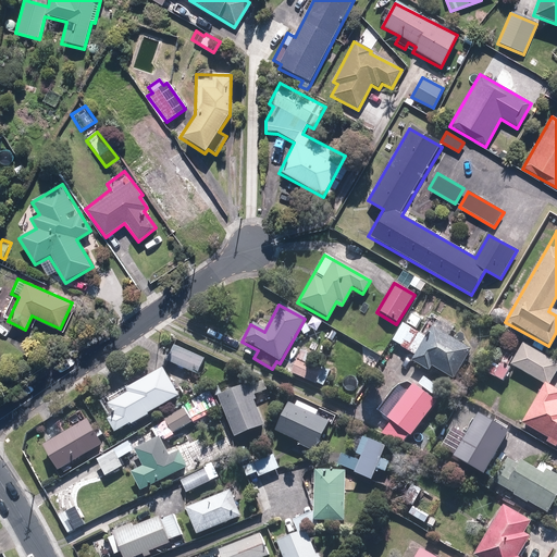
[(437,318),(431,329),(430,327),(424,337),(400,324),(391,342),(413,355),(409,362),(428,372),(430,367),(453,380),(469,350),(447,337),(453,326),(437,318)]
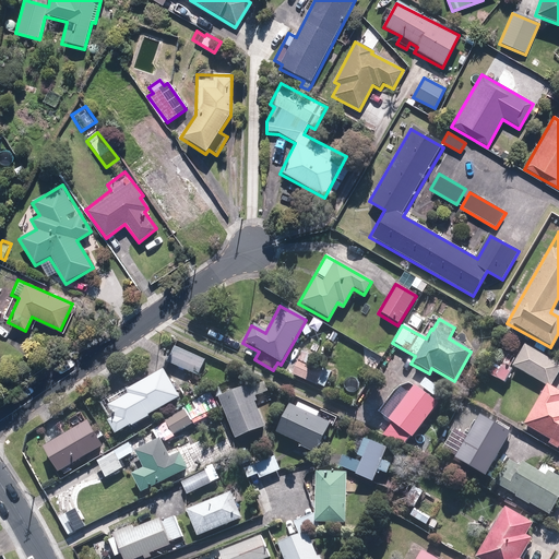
[(549,389),(550,388),(558,371),(558,365),(523,345),(510,367),(545,385),(549,389)]
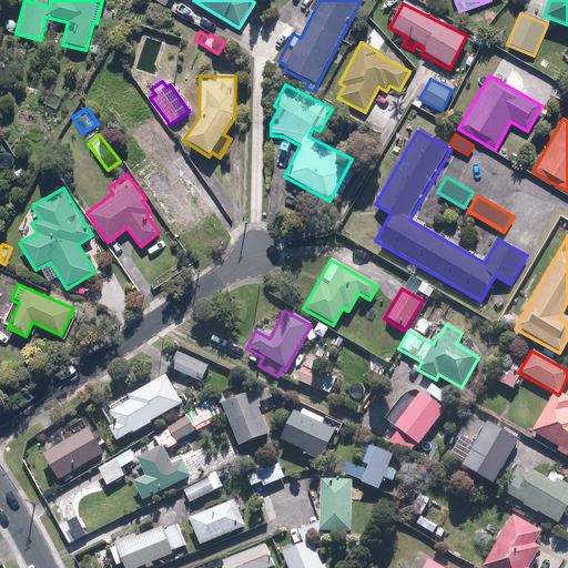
[(168,368),(186,377),(184,381),(192,384),(193,381),(201,384),(209,367),(175,352),(168,368)]
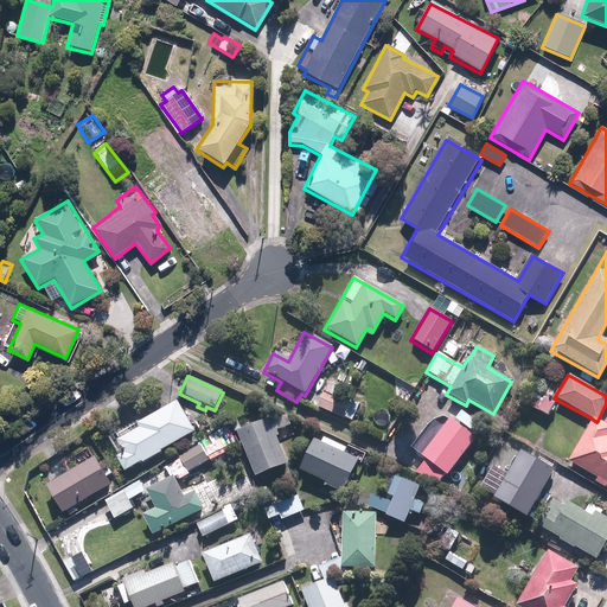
[(350,406),(317,390),(310,404),(343,420),(350,406)]
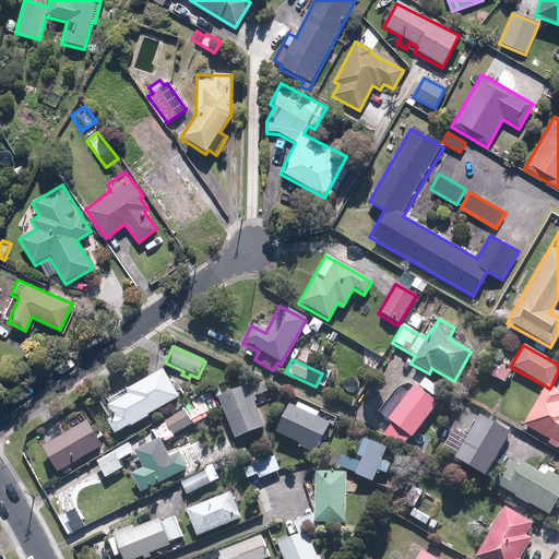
[(513,369),(502,361),(491,378),(502,385),(513,369)]
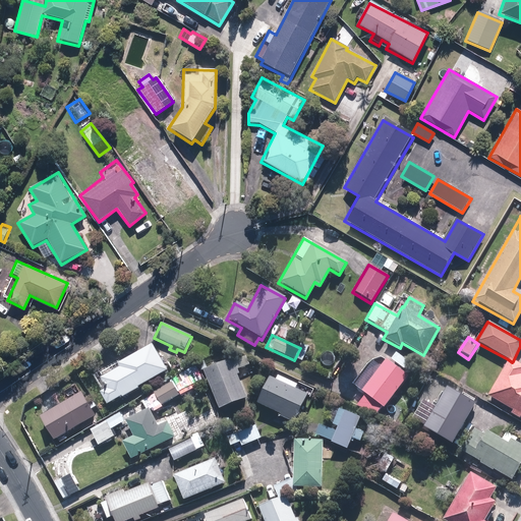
[(152,345),(117,364),(118,366),(100,377),(107,390),(100,394),(106,406),(167,372),(152,345)]
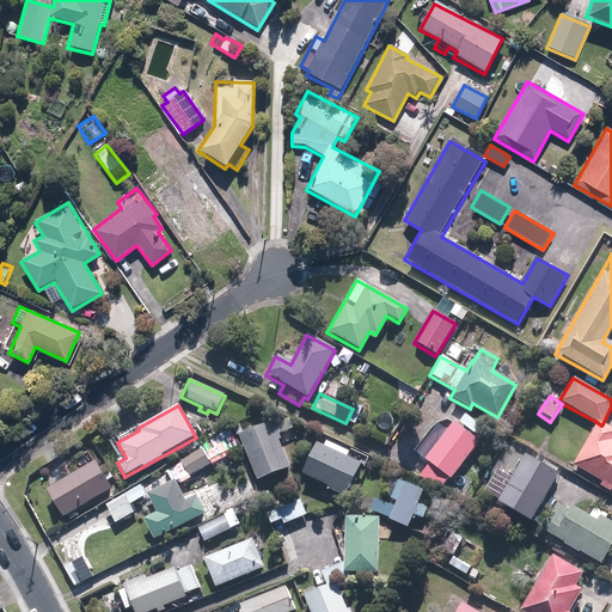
[(464,414),(458,422),(473,435),(481,427),(464,414)]
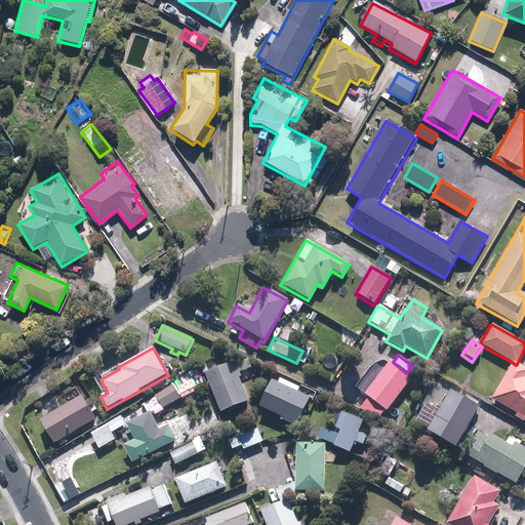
[(247,356),(232,362),(203,374),(218,414),(248,402),(240,382),(255,376),(247,356)]
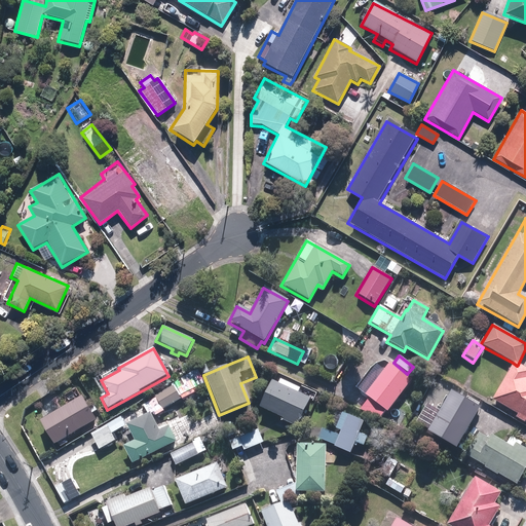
[(525,370),(517,366),(513,363),(491,401),(517,415),(515,418),(524,424),(525,420),(525,379),(525,377),(525,370)]
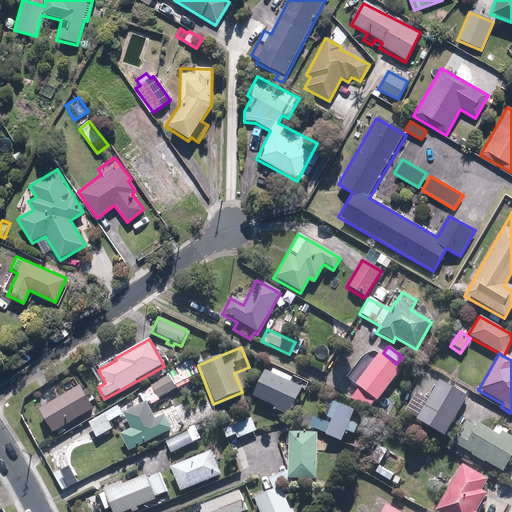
[(367,411),(374,402),(375,403),(400,371),(378,354),(353,386),(356,388),(349,397),(367,411)]
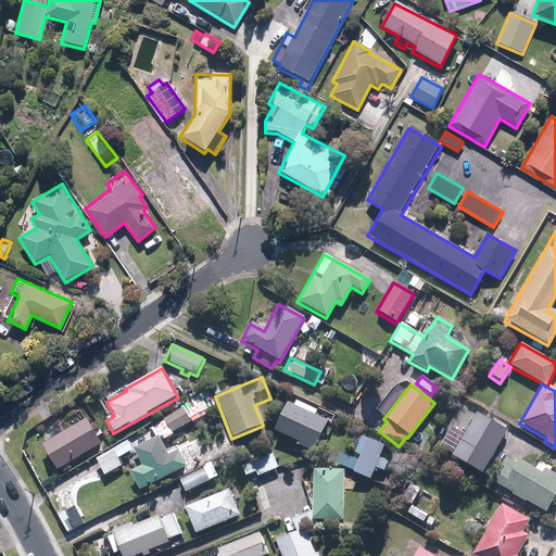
[(294,401),(292,406),(285,403),(272,432),(297,443),(295,446),(312,454),(314,451),(326,421),(314,416),(317,411),(294,401)]
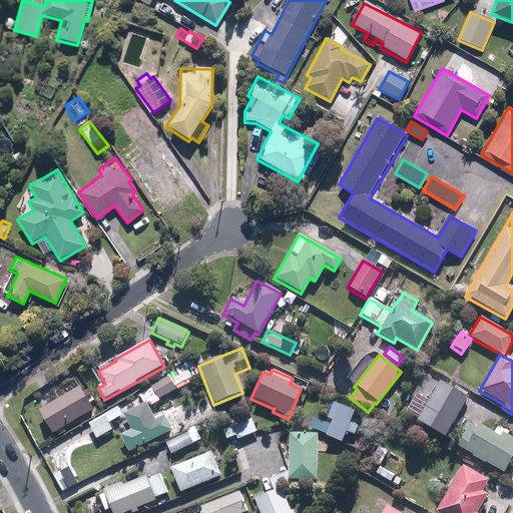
[(150,389),(140,396),(148,408),(176,389),(166,375),(149,387),(150,389)]
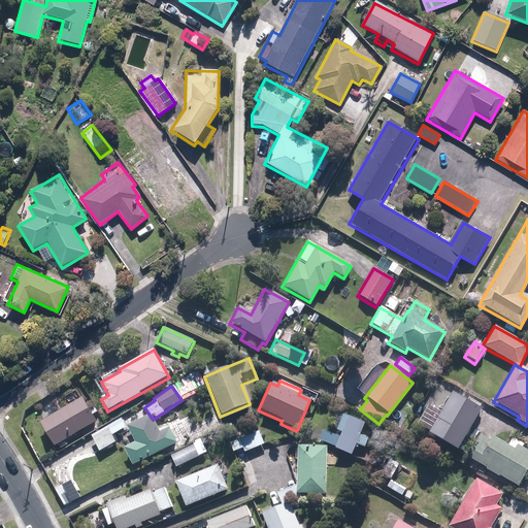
[(477,410),(449,395),(427,436),(456,451),(477,410)]
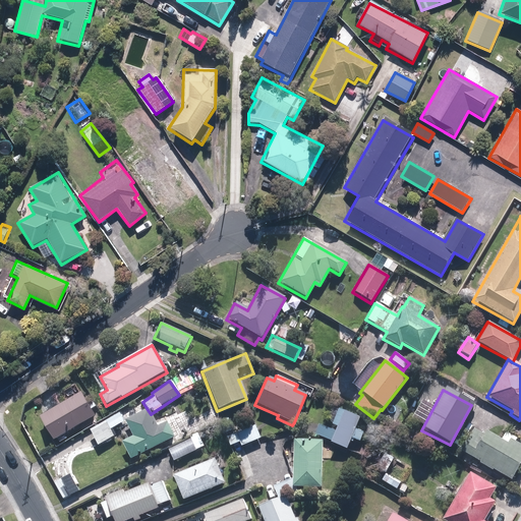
[(80,393),(37,419),(52,443),(96,416),(80,393)]
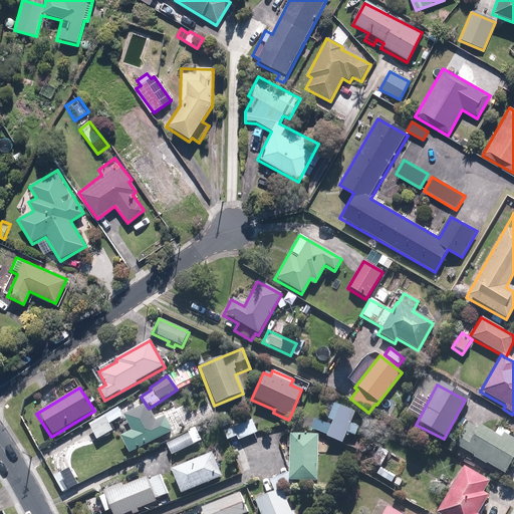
[(350,423),(354,413),(331,404),(325,420),(331,422),(330,426),(313,419),(309,429),(325,436),(324,438),(341,445),(345,434),(353,437),(358,426),(350,423)]
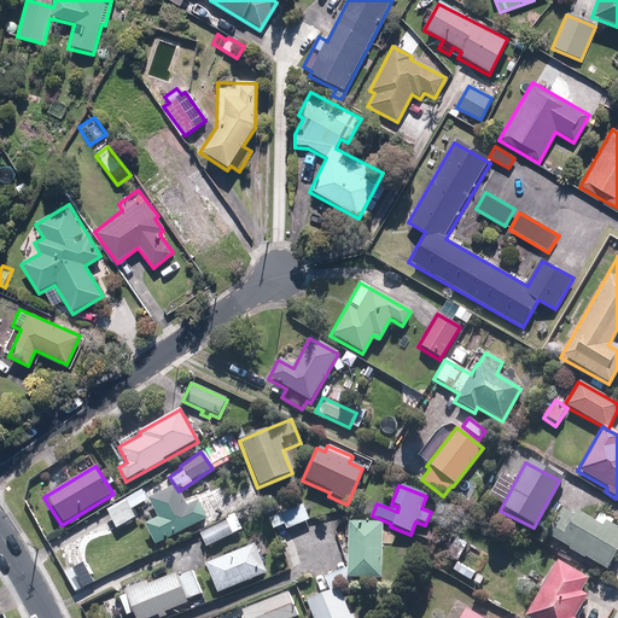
[(208,518),(196,495),(184,501),(175,487),(147,501),(157,518),(144,526),(155,547),(208,518)]
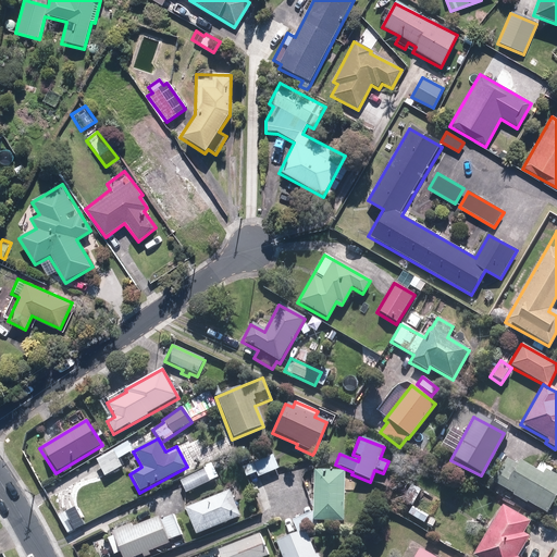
[(104,477),(121,467),(116,460),(133,450),(127,442),(96,460),(104,477)]
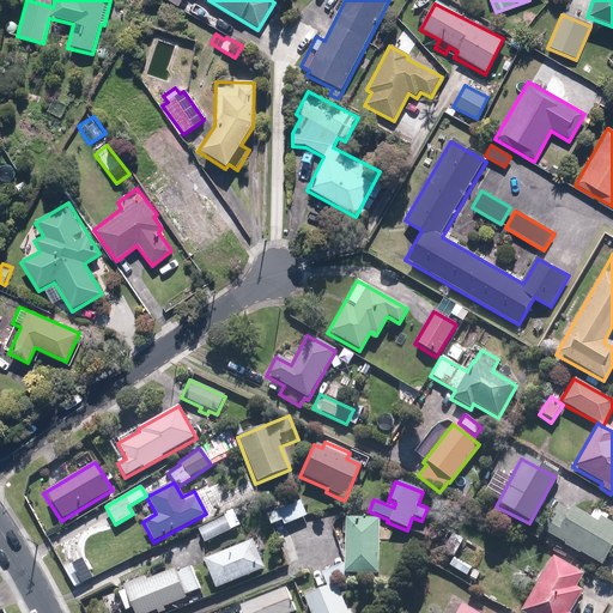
[(267,492),(259,497),(266,511),(274,508),(267,492)]
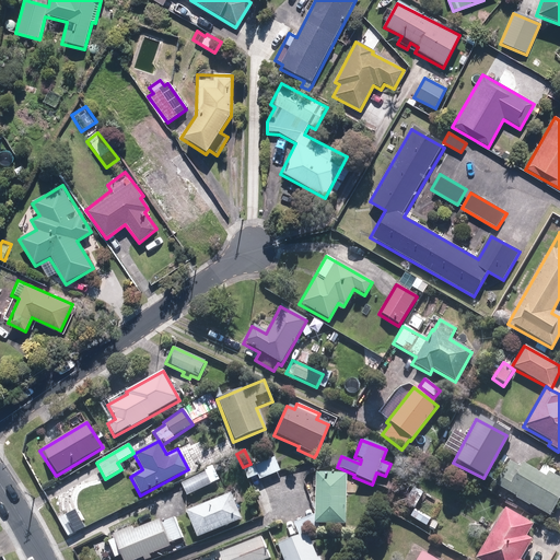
[(256,477),(259,481),(280,473),(272,457),(248,469),(253,478),(256,477)]
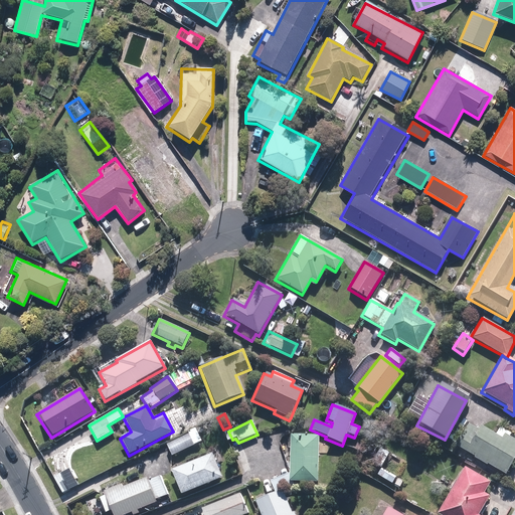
[(514,457),(514,441),(508,438),(510,435),(499,428),(495,435),(471,420),(455,447),(504,476),(514,457)]
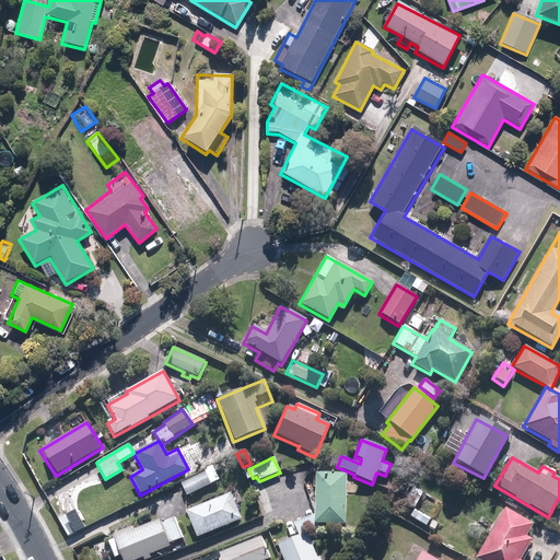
[(210,467),(179,483),(187,497),(218,480),(210,467)]
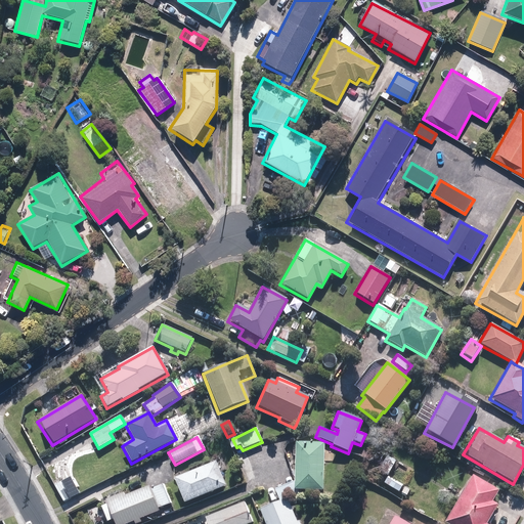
[(323,443),(294,442),(294,490),(322,491),(323,443)]
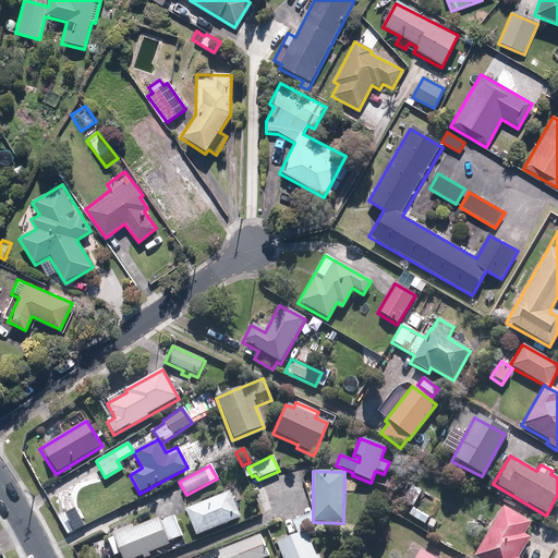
[(421,492),(410,485),(400,501),(411,508),(421,492)]
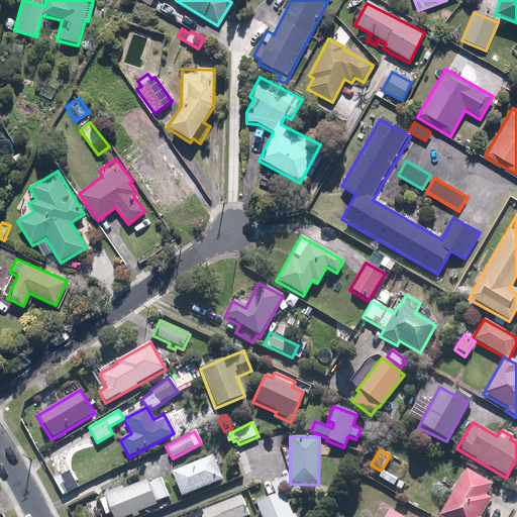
[(212,455),(172,473),(182,497),(223,480),(212,455)]
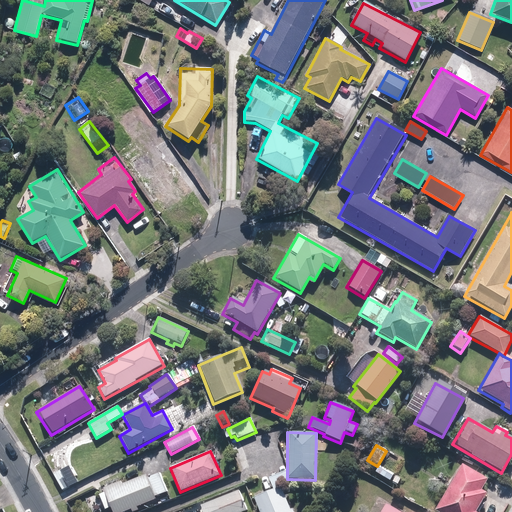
[(432,511),(474,511),(485,495),(479,492),(486,480),(460,465),(432,511)]
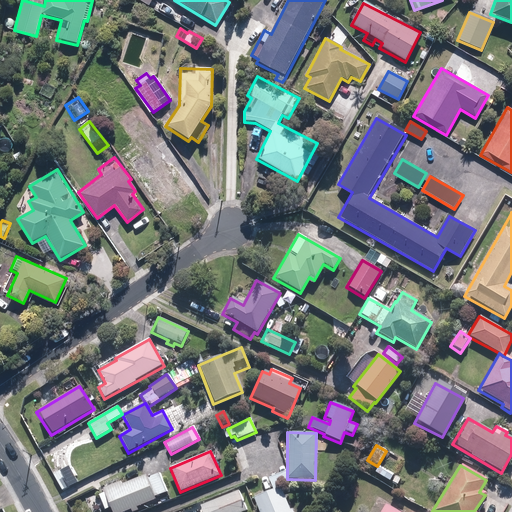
[(378,466),(374,472),(396,487),(400,481),(378,466)]
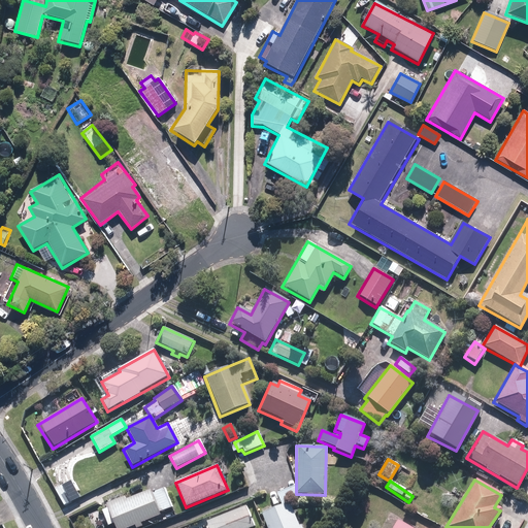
[(107,527),(112,524),(113,527),(129,527),(134,526),(134,527),(139,527),(142,527),(140,524),(160,516),(159,514),(172,508),(164,489),(151,495),(149,491),(125,501),(124,498),(105,506),(106,509),(101,512),(107,527)]
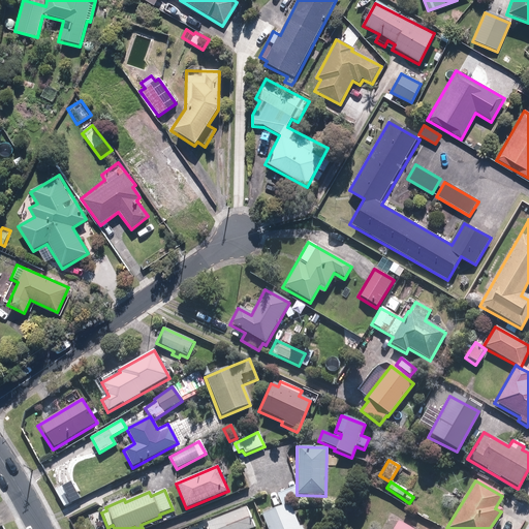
[(302,528),(301,528),(299,528),(289,504),(261,516),(267,528),(302,528)]
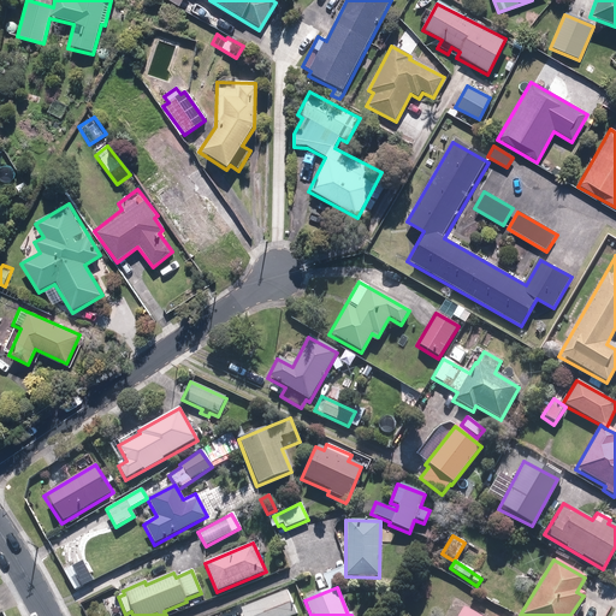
[(292,615),(298,615),(289,590),(240,609),(242,615),(292,615)]
